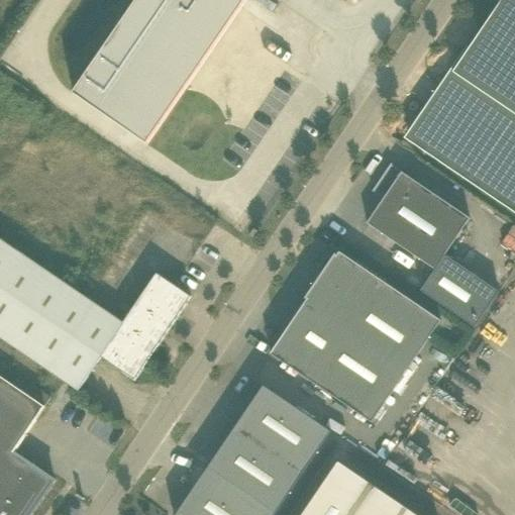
[(134,0),(71,92),(145,142),(243,0),(134,0)]
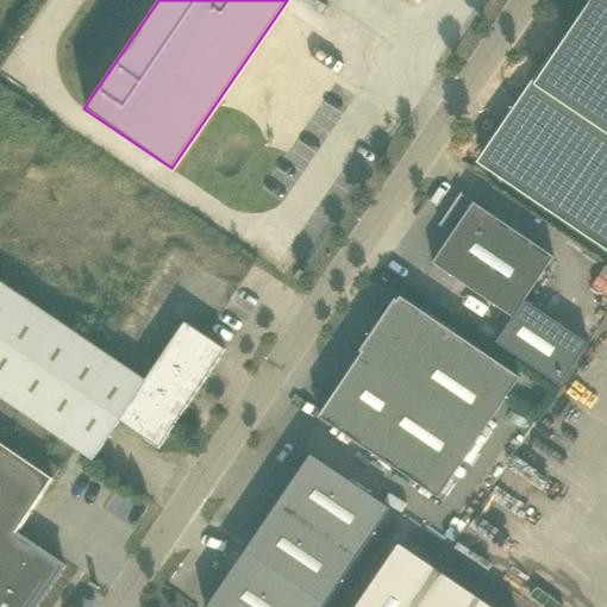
[(588,0),(480,160),(606,245),(606,0),(588,0)]
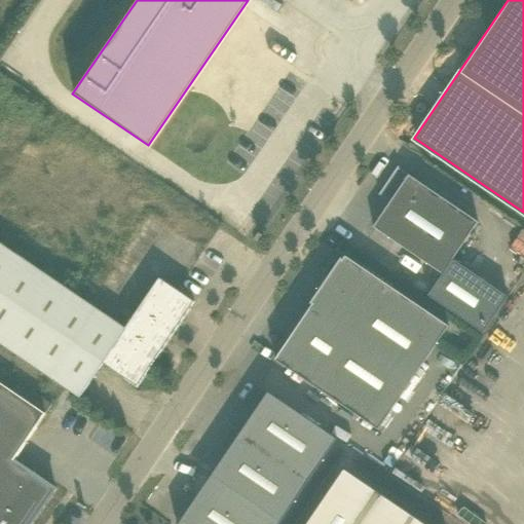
[(372,226),(441,272),(425,294),(480,331),(503,296),(450,259),(476,220),(397,166),(398,165),(397,164),(377,192),(378,193),(379,192),(389,199),(372,226)]
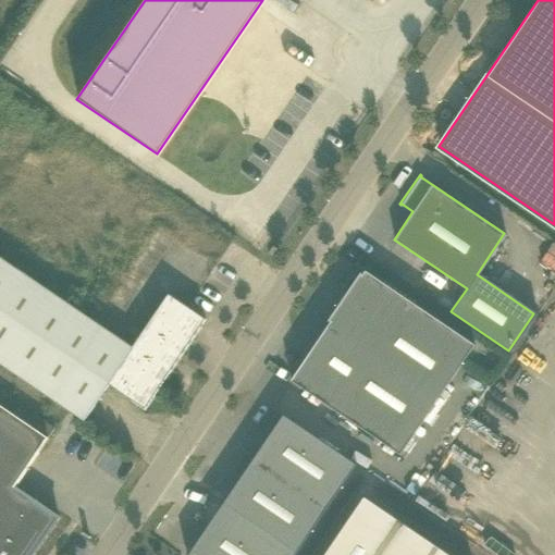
[(144,408),(193,335),(204,318),(167,294),(131,346),(0,258),(0,362),(83,419),(108,383),(144,408)]
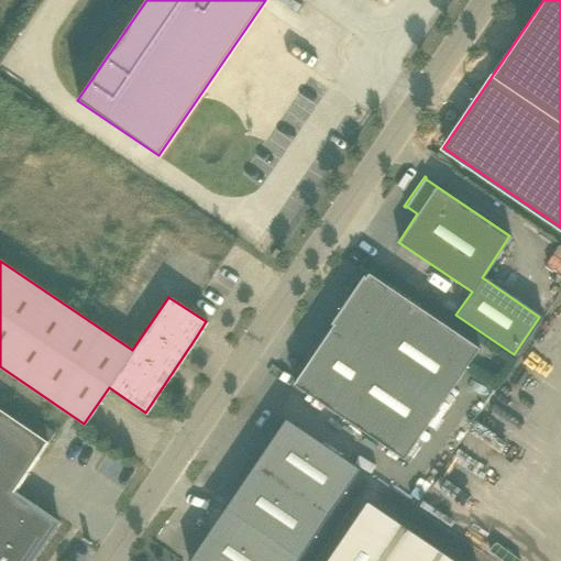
[(404,459),(479,348),(369,273),(365,277),(364,276),(363,275),(330,323),(331,325),(332,325),(333,325),(293,384),(404,459)]
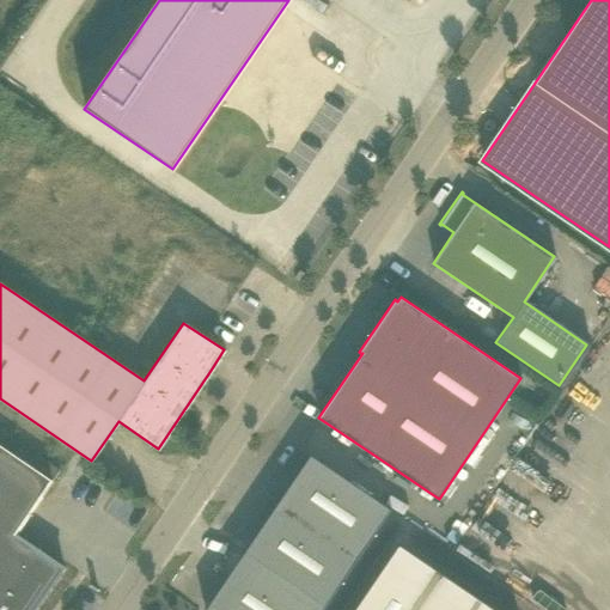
[(0,609),(32,609),(62,567),(14,534),(52,479),(0,443),(0,609)]
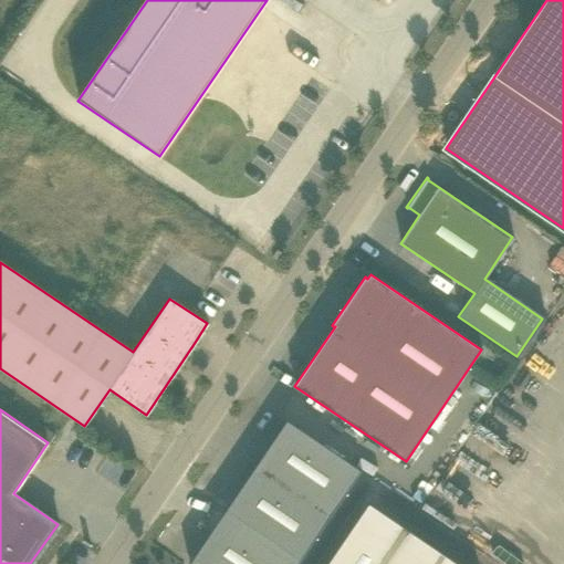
[(331,515),(361,471),(286,420),(257,465),(331,515)]
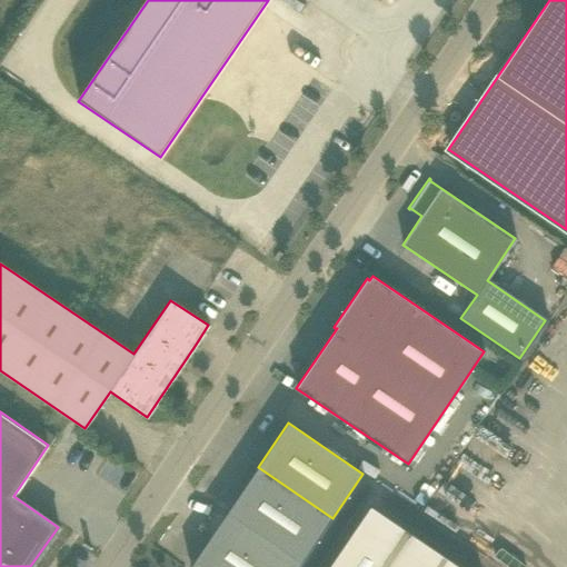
[(302,563),(332,518),(258,467),(228,511),(302,563)]
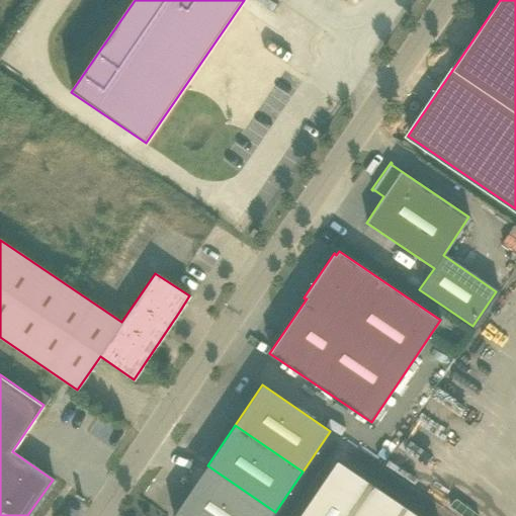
[(420,515),(406,507),(372,484),(337,459),(297,515),(420,515)]
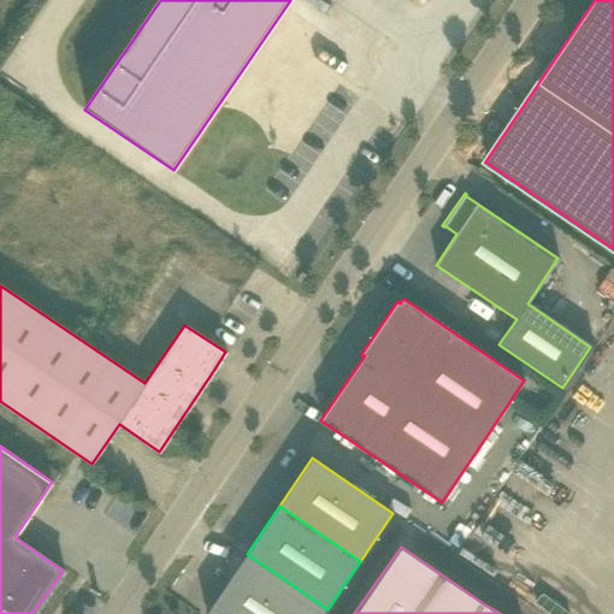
[(324,613),(328,609),(247,554),(206,613),(324,613)]
